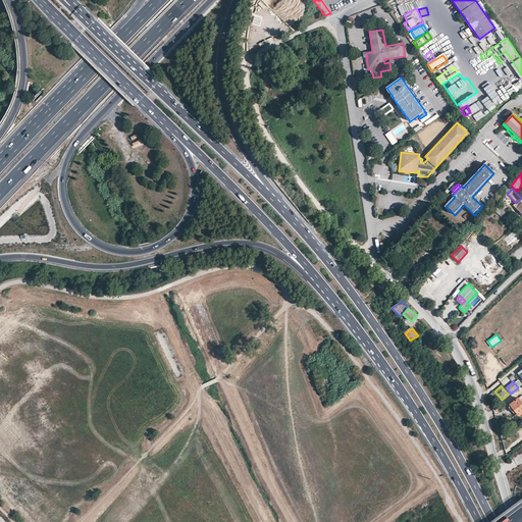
[(521,401),(519,398),(511,404),(512,405),(510,407),(514,413),(516,411),(520,415),(521,413),(521,401)]
